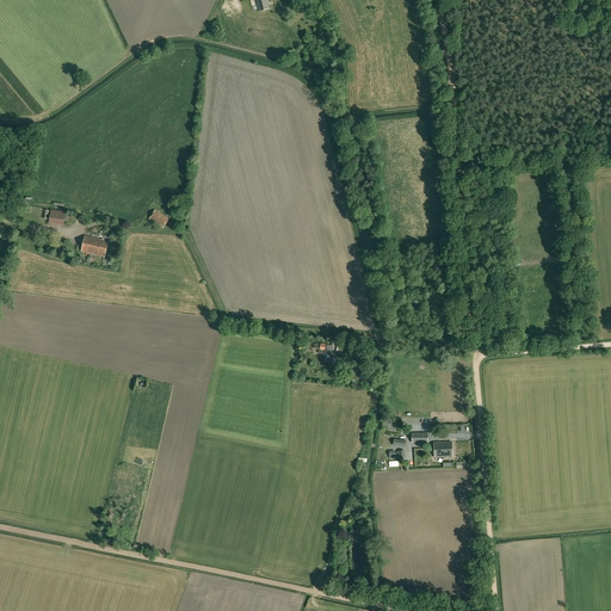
[(270,8),(266,0),(255,0),(258,12),(270,8)]
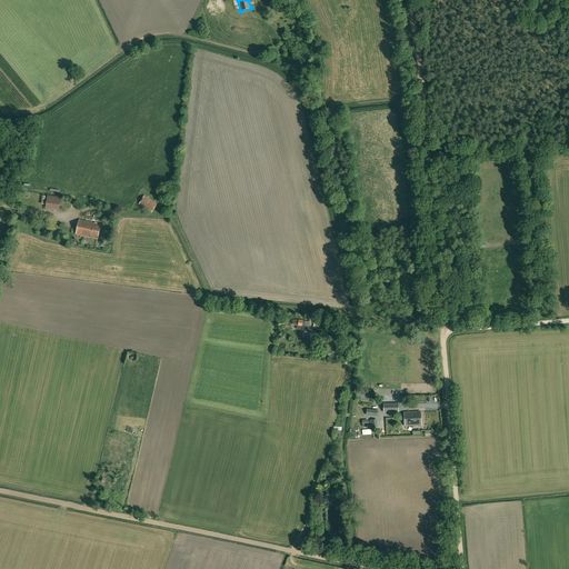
[(47,196),(46,208),(59,210),(61,197),(47,196)]
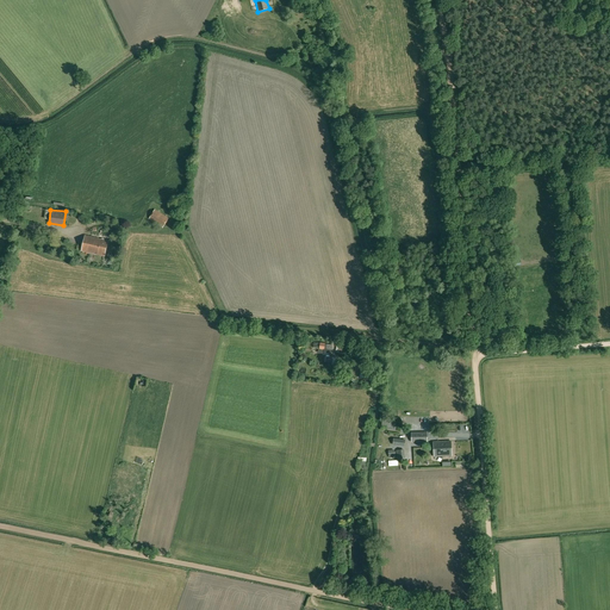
[(149,219),(162,229),(168,218),(155,210),(149,219)]
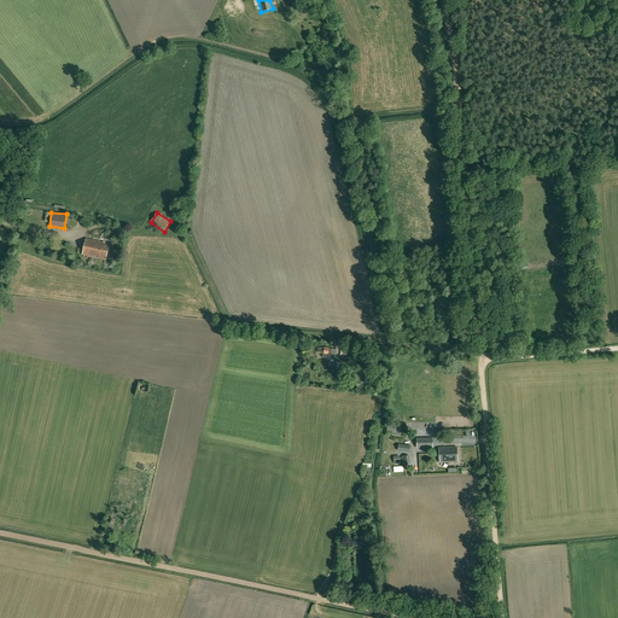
[(106,260),(110,244),(86,239),(82,255),(106,260)]
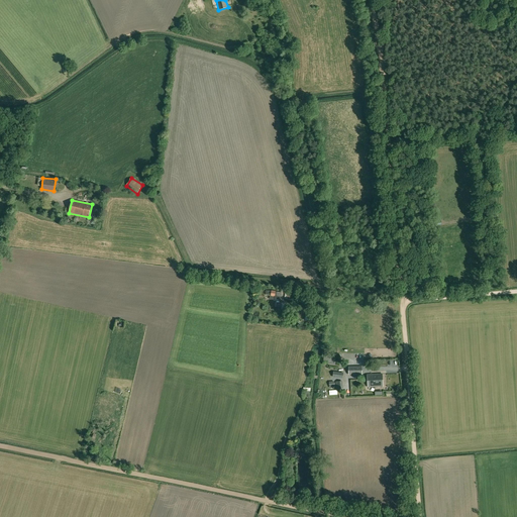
[(352,375),(355,375),(355,374),(363,374),(362,367),(348,367),(348,375),(352,375)]
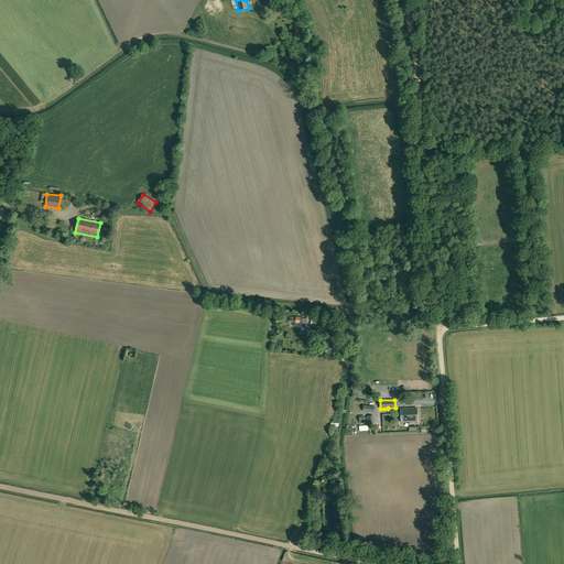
[(401,409),(401,422),(418,421),(416,408),(401,409)]
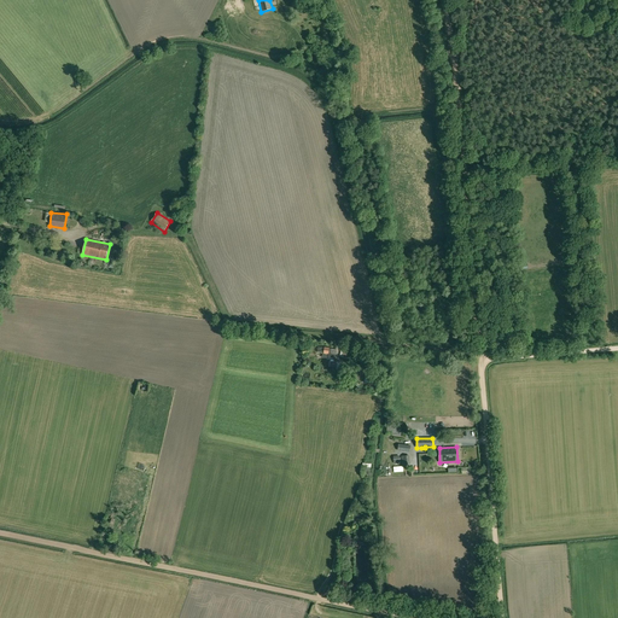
All buildings are outlined.
